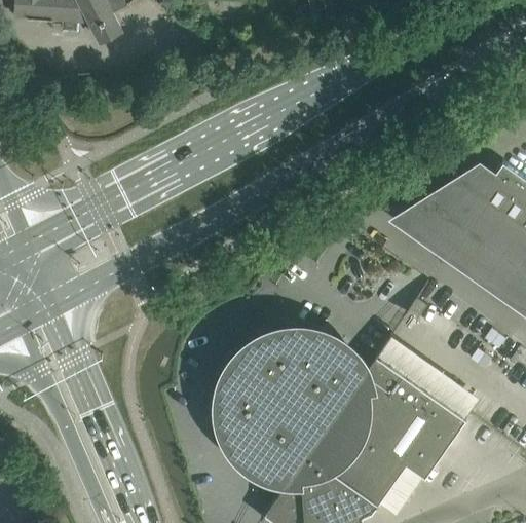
[(16,0),(15,17),(65,21),(65,30),(76,31),(77,22),(91,23),(102,42),(121,32),(112,14),(127,6),(123,0),(16,0)]
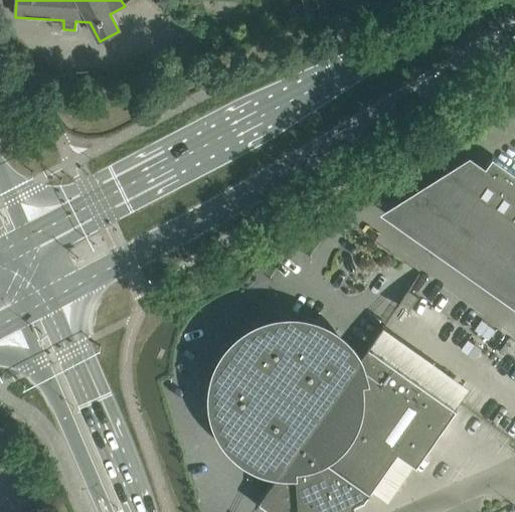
[(158,4),(176,19),(177,1),(175,0),(158,0),(160,3),(158,4)]
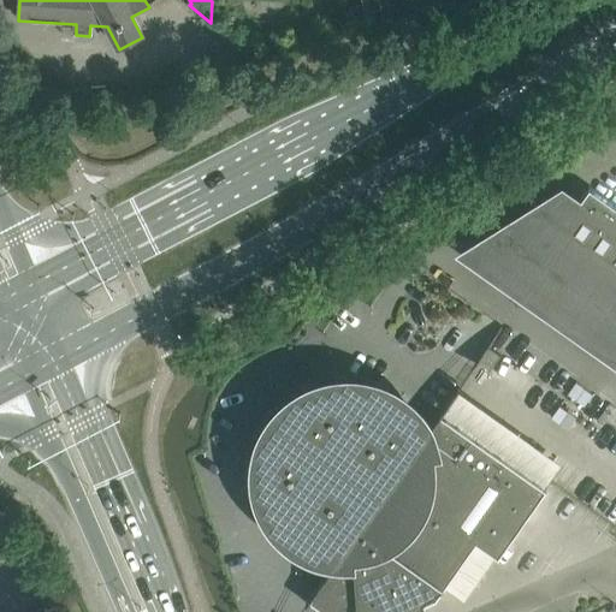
[(615,208),(590,190),(581,202),(581,201),(473,268),(604,361),(612,349),(615,351),(615,208)]
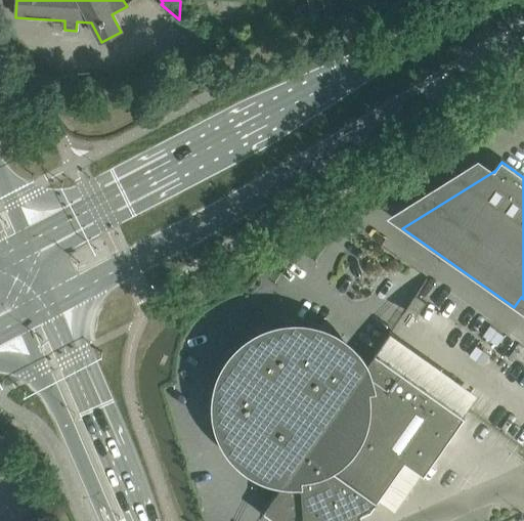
[(416,298),(407,311),(417,318),(426,305),(416,298)]
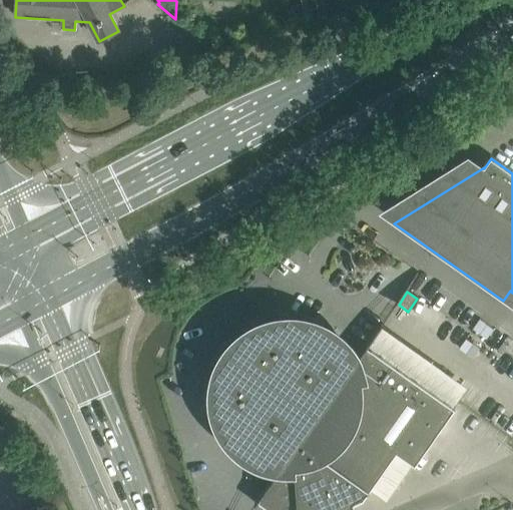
[(382,326),(356,362),(355,359),(353,356),(350,351),(346,347),(342,342),(337,337),(332,334),(326,330),(321,327),(314,325),(311,324),(308,323),(301,321),(295,321),(292,320),(288,320),(281,321),(275,322),(269,323),(263,325),(259,327),(254,329),(249,332),(244,335),(241,337),(238,340),(234,344),(230,348),(228,351),(226,354),(224,358),(222,361),(221,363),(219,367),(218,372),(216,376),(216,379),(215,382),(214,385),(214,391),(214,394),(214,398),(214,404),(215,407),(215,410),(216,413),(217,416),(219,422),(220,425),(222,428),(224,432),(225,434),(227,437),(229,439),(232,444),(236,448),(240,451),(245,456),(249,459),(257,462),(262,464),(268,466),(272,467),(275,468),(281,469),(254,505),(255,506),(259,502),(269,509),(342,509),(364,500),(397,453),(415,466),(455,409),(368,348),(383,327),(382,326)]
